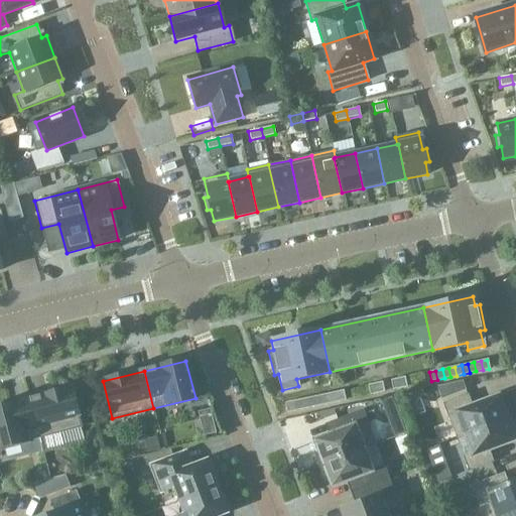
[(404,378),(397,379),(399,388),(406,387),(404,378)]
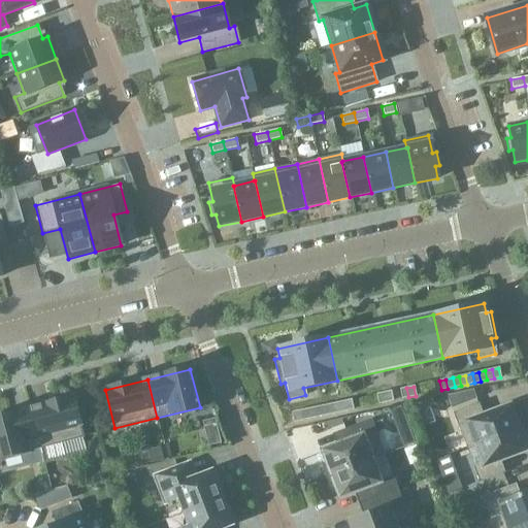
[(406,388),(399,389),(401,399),(408,397),(406,388)]
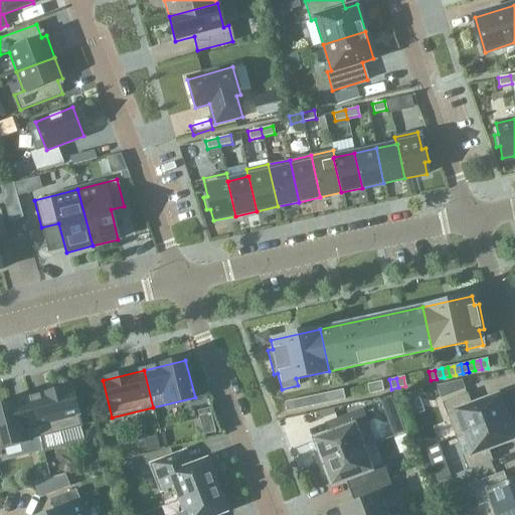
[(381,381),(374,383),(376,392),(382,390),(381,381)]
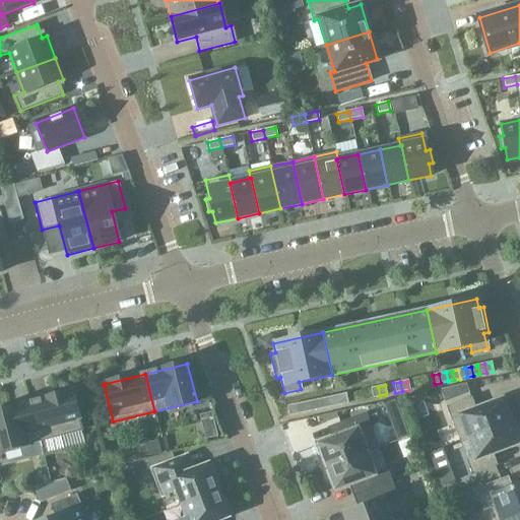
[(378,387),(371,388),(373,397),(380,396),(378,387)]
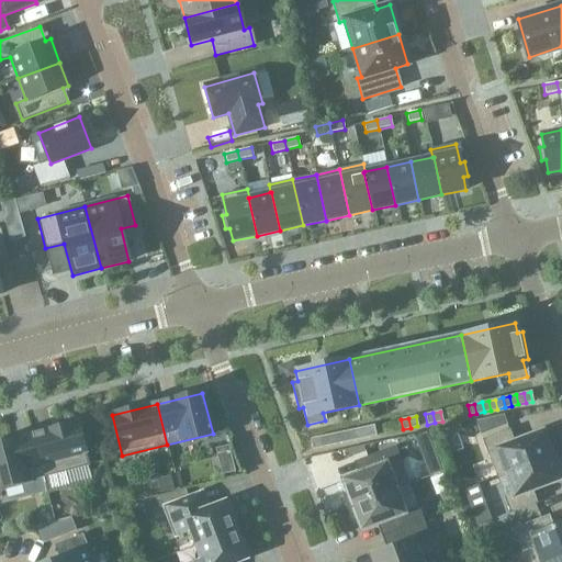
[(42,476),(87,464),(77,424),(32,436),(42,476)]
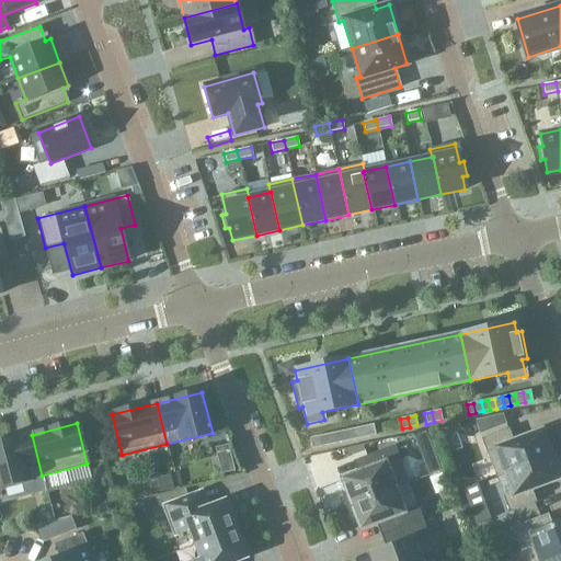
[(373,425),(366,426),(368,436),(375,435),(373,425)]
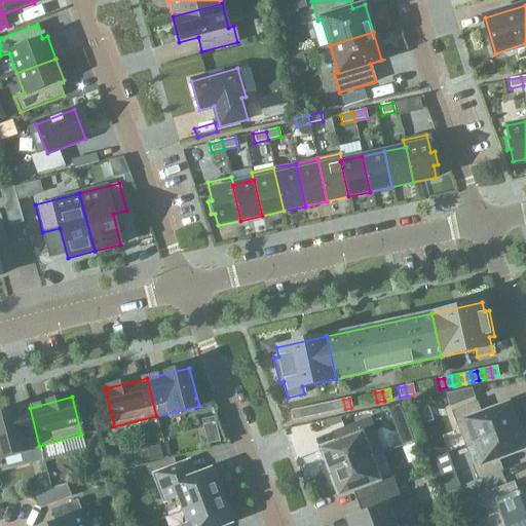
[(343,400),(336,401),(338,411),(345,409),(343,400)]
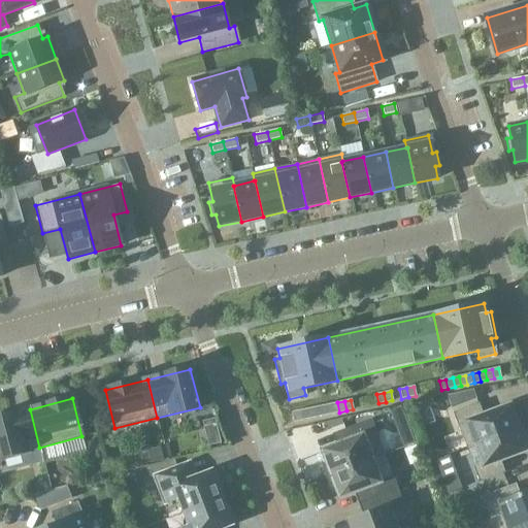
[(337,402),(331,404),(333,414),(339,413),(337,402)]
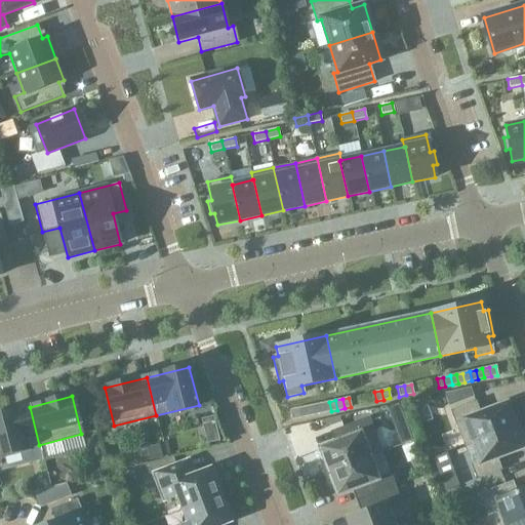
[(329,402),(323,403),(325,412),(331,411),(329,402)]
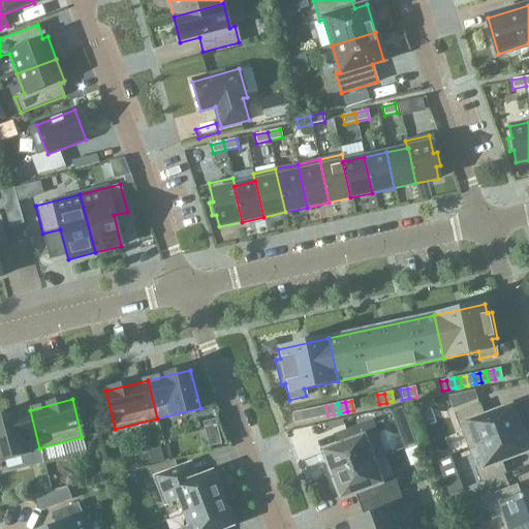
[(518,428),(509,407),(484,417),(478,405),(455,414),(468,449),(477,445),(476,444),(518,429),(518,428)]
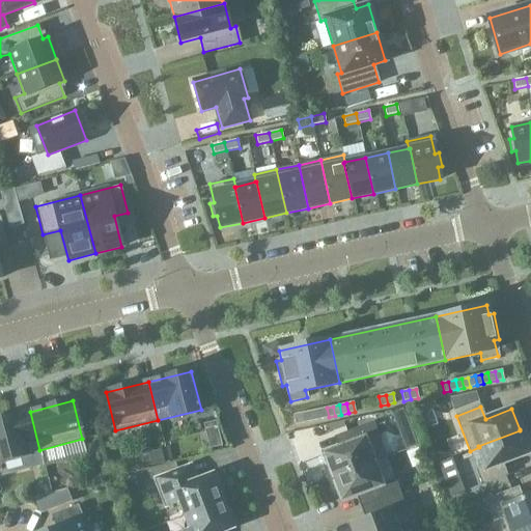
[(327,408),(319,410),(322,419),(329,417),(327,408)]
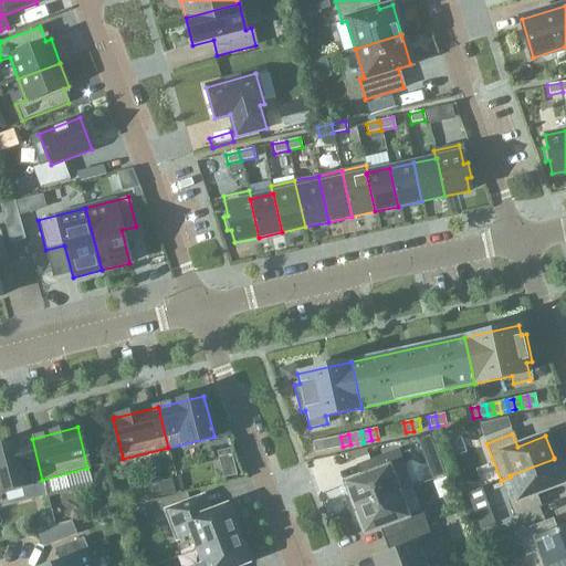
[(341,437),(334,438),(336,448),(343,447),(341,437)]
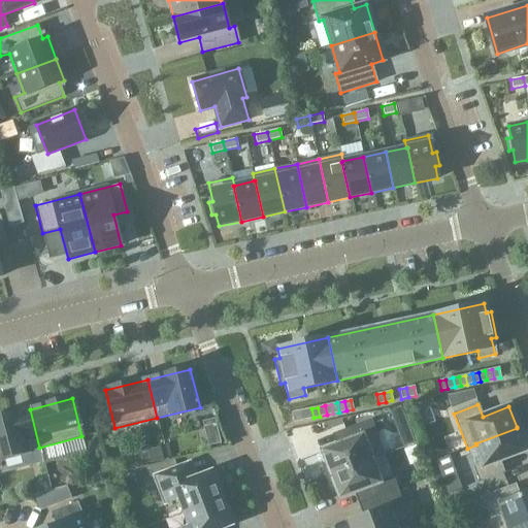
[(311,408),(304,409),(306,419),(314,418),(311,408)]
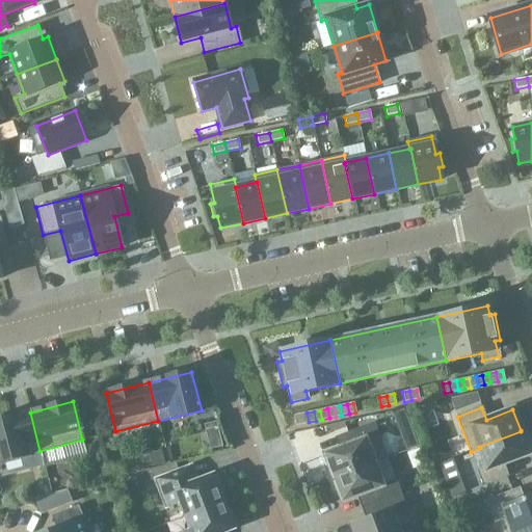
[(0,461),(40,451),(30,413),(0,420),(0,461)]
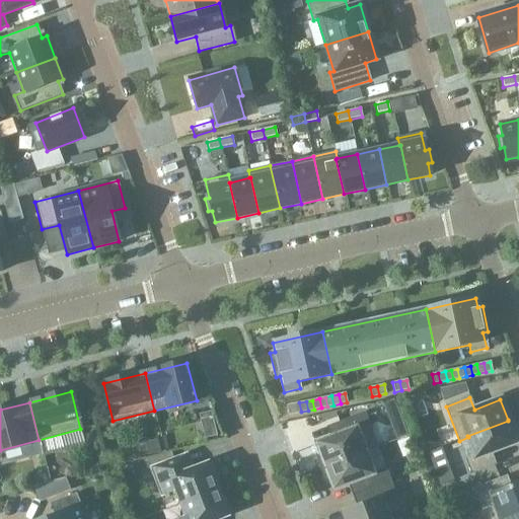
[(299,402),(293,404),(295,414),(301,412),(299,402)]
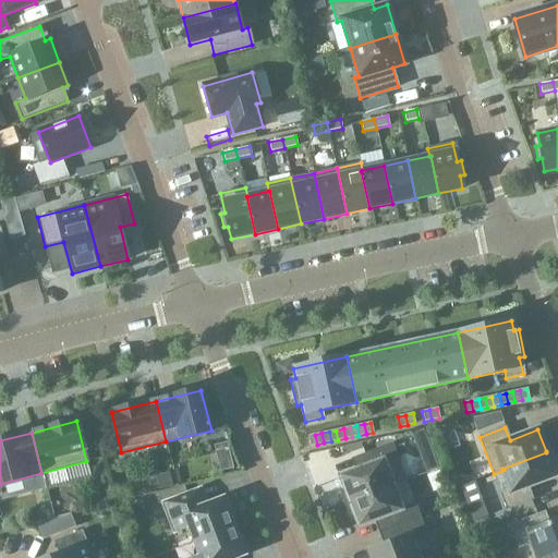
[(315,435),(308,436),(311,446),(317,445),(315,435)]
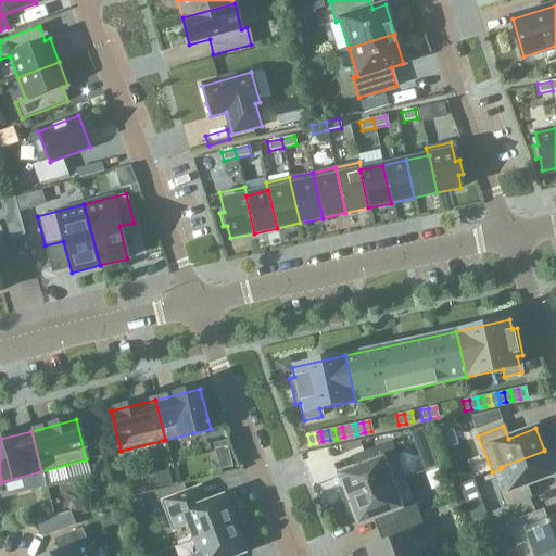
[(381,460),(396,455),(391,442),(363,452),(367,465),(340,475),(344,487),(339,489),(344,501),(390,483),(381,460)]
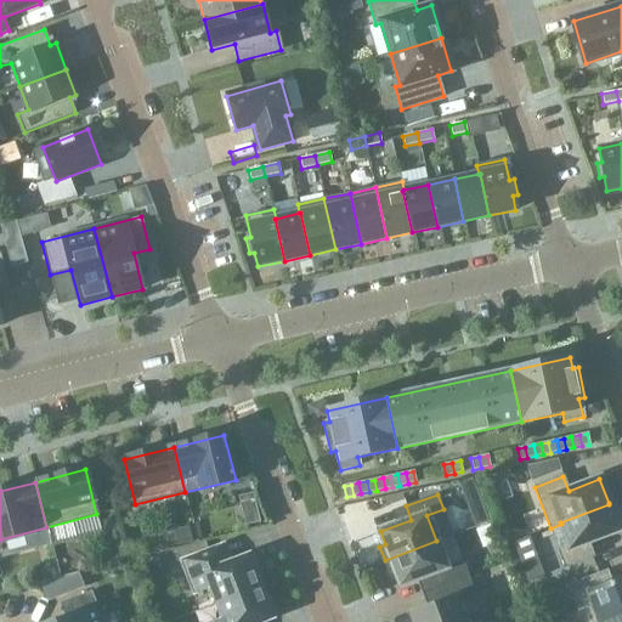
[(610,505),(609,504),(560,522),(561,524),(570,547),(559,552),(565,567),(593,557),(588,542),(618,530),(610,507),(610,505)]
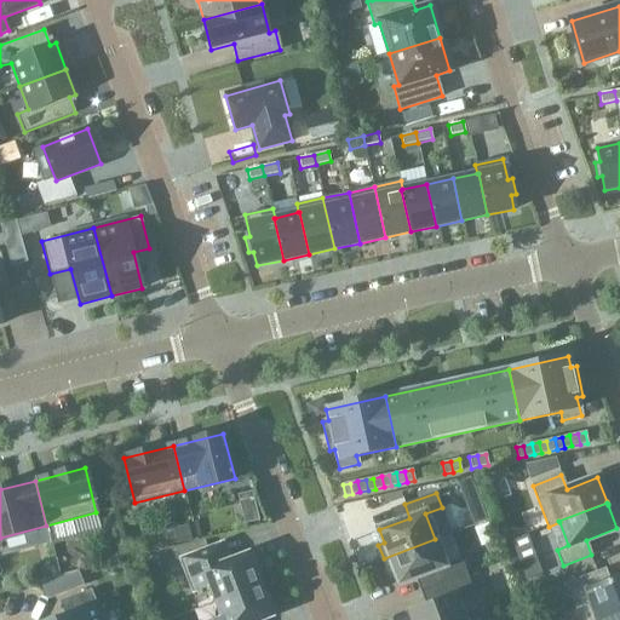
[(435,539),(384,558),(389,572),(394,570),(400,584),(430,572),(435,586),(466,574),(460,558),(445,564),(435,539)]
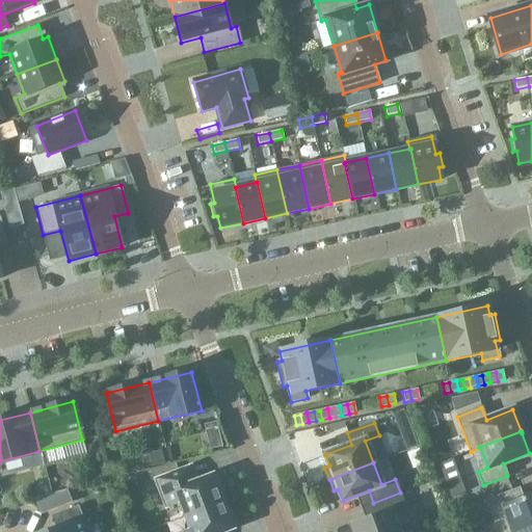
[(185,516),(222,502),(219,493),(223,491),(218,478),(214,479),(213,476),(197,481),(191,467),(154,480),(164,508),(175,504),(182,508),(185,516)]
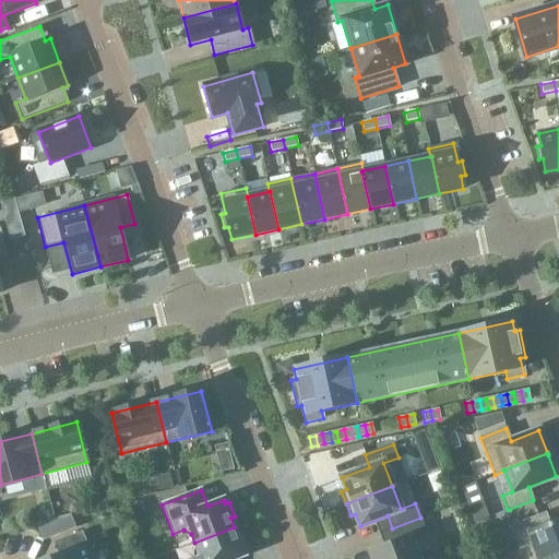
[(538,515),(510,525),(519,549),(528,546),(533,558),(538,558),(558,551),(558,521),(543,527),(538,515)]
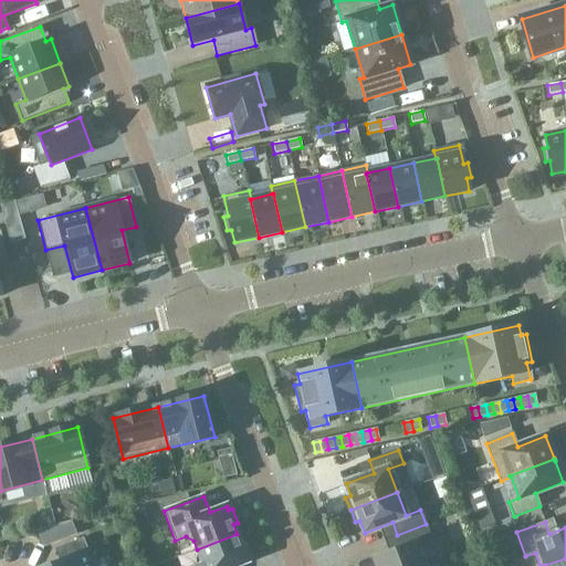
[(425,565),(417,544),(431,538),(426,524),(397,535),(402,547),(374,558),(376,565),(425,565)]
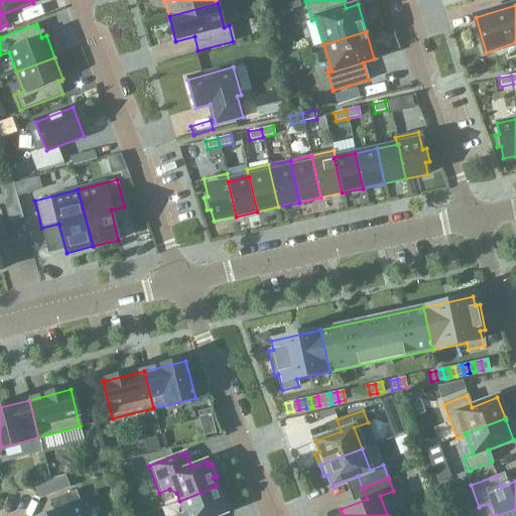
[(182,509),(179,515),(217,515),(226,513),(225,509),(229,507),(224,495),(220,496),(216,487),(179,501),(182,509)]
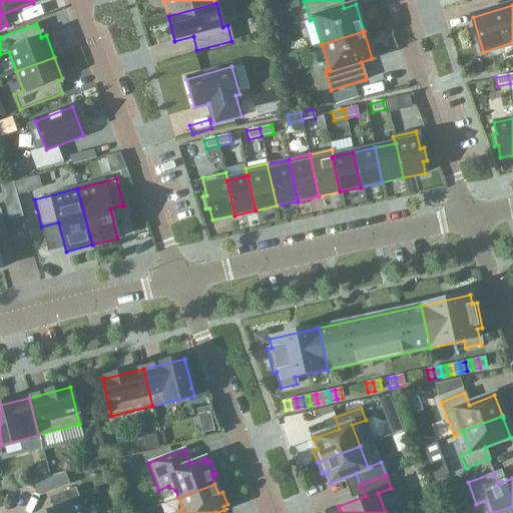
[(47,512),(84,512),(75,488),(49,497),(54,511),(47,512)]
